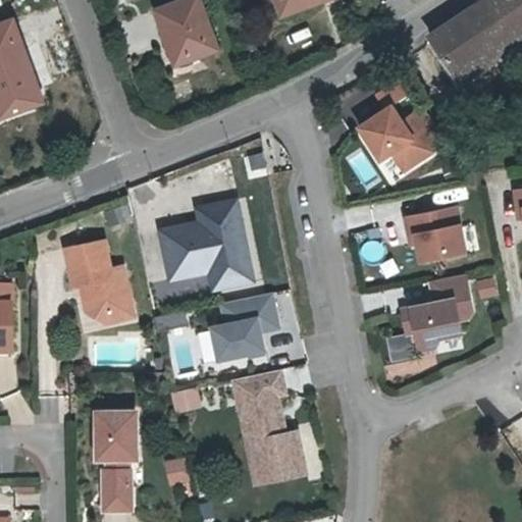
[(220,49),(201,0),(190,0),(157,12),(177,65),(220,49)]
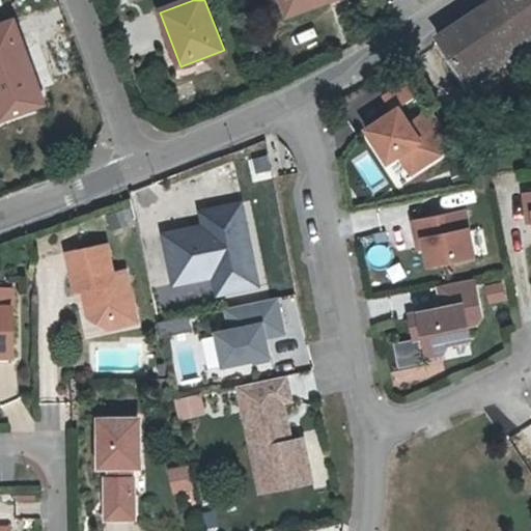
[(330,0),(281,0),(287,17),(330,0)]
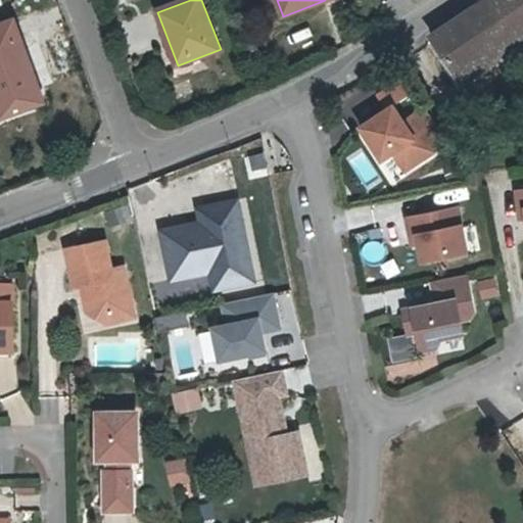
[(485,1),(514,45),(522,38),(522,18),(522,17),(522,0),(484,0),(485,1)]
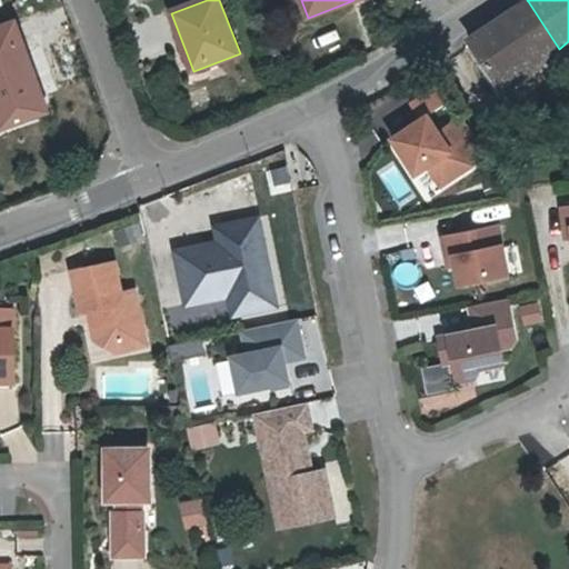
[(502,89),(559,49),(528,1),(469,38),(502,89)]
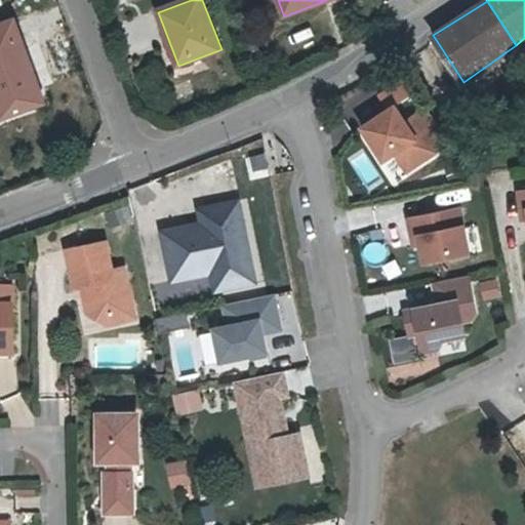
[(0,85),(34,73),(14,18),(0,23),(0,85)]
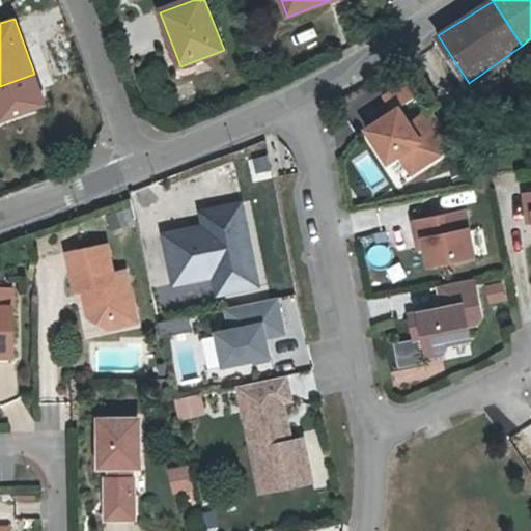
[(426,157),(428,160),(455,143),(431,107),(410,121),(399,106),(366,128),(388,161),(399,154),(406,149),(416,164),(426,157)]
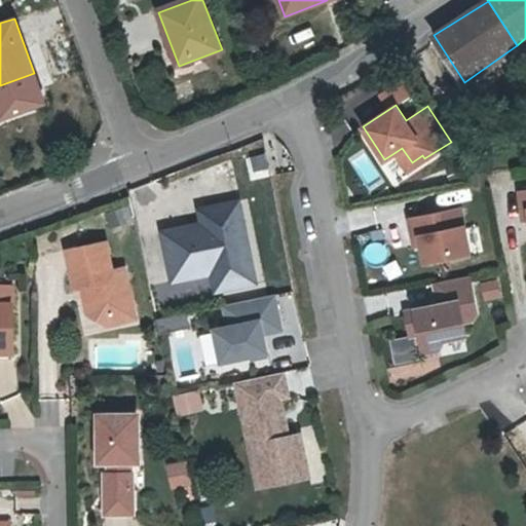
[(412,162),(402,148),(396,152),(408,170),(424,158),(422,155),(412,162)]
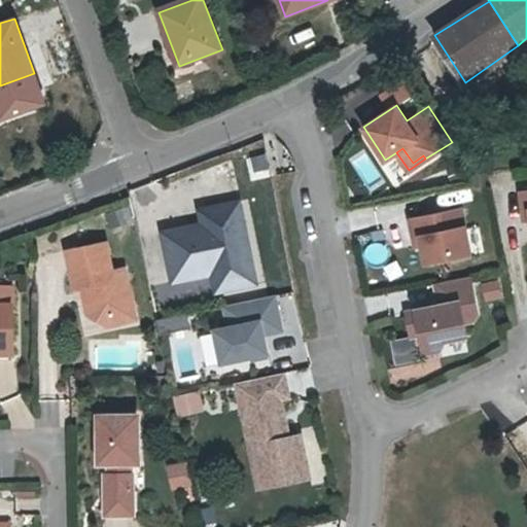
[(239,199),(195,206),(198,222),(159,229),(167,283),(212,276),(214,288),(252,282),(239,199)]
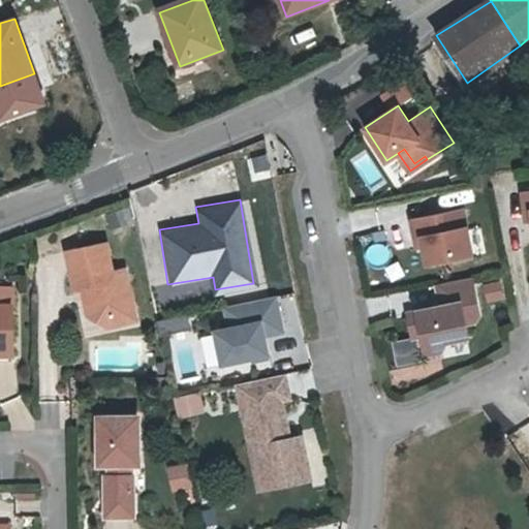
[(473,256),(464,208),(411,218),(415,238),(422,236),(428,266),(473,256)]
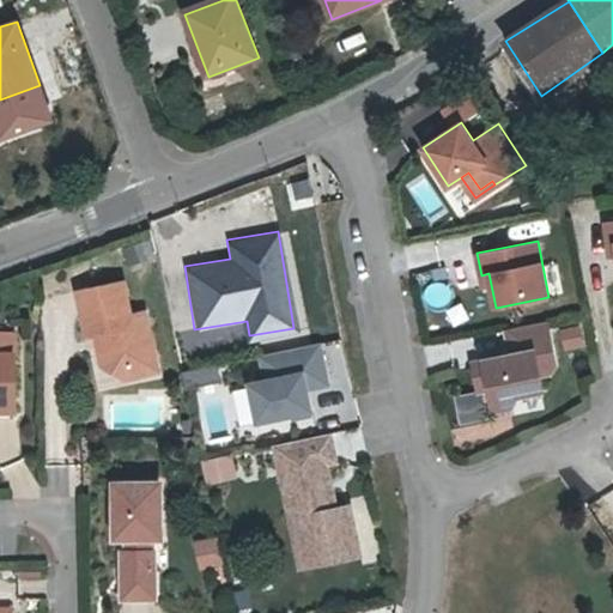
[(103,358),(126,374),(138,357),(158,352),(147,307),(133,309),(126,275),(79,286),(89,331),(97,329),(103,327),(105,337),(99,341),(103,358)]
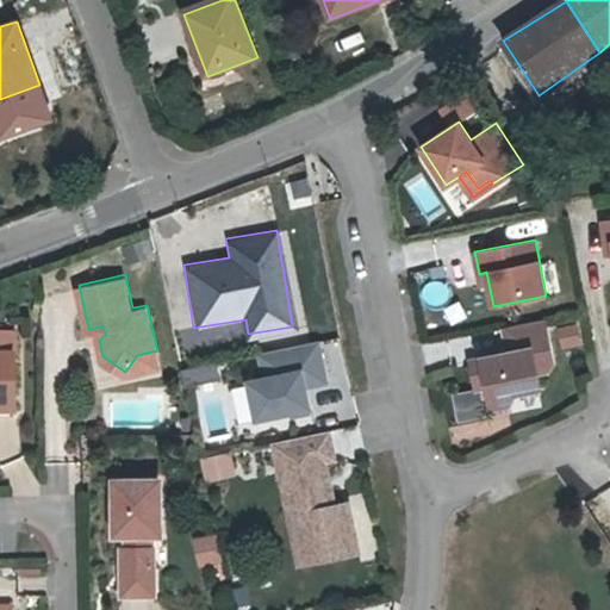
[(549,371),(554,365),(545,321),(504,329),(509,354),(470,362),(475,390),(487,388),(490,404),(497,409),(510,406),(515,399),(514,396),(541,390),(539,373),(549,371)]
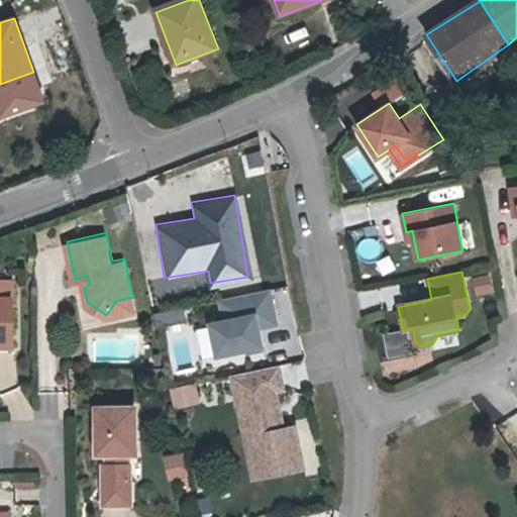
[(0,348),(15,348),(14,281),(0,281),(0,348)]
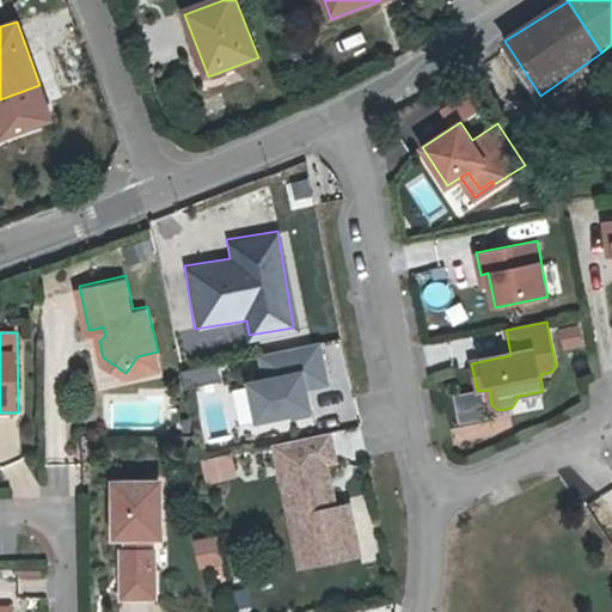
[(323,342),(259,355),(264,378),(250,380),(258,426),(318,414),(313,390),(332,385),(323,342)]
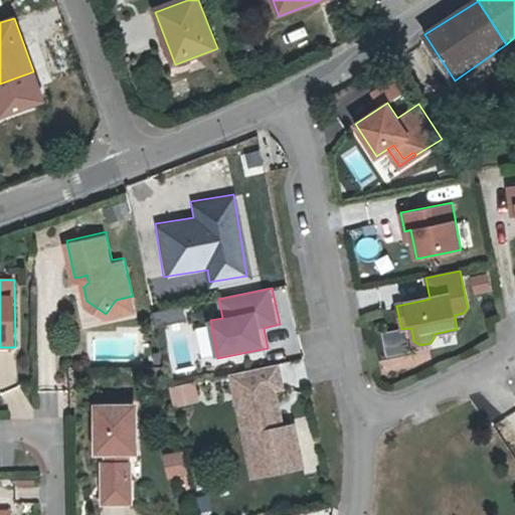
[(135,308),(133,296),(116,300),(106,314),(135,308)]
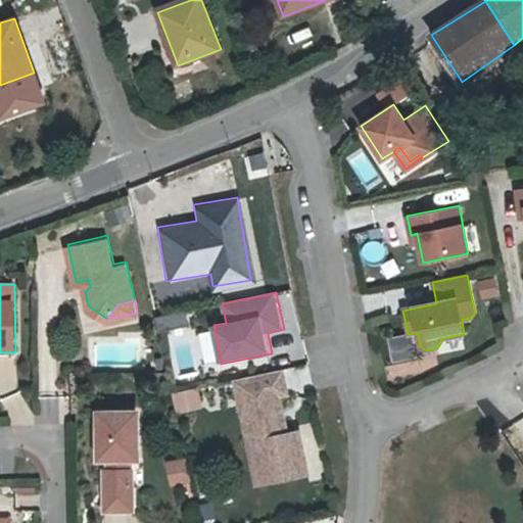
[(278,365),(231,374),(252,477),(302,467),(294,428),(283,431),(274,389),(282,388),(278,365)]
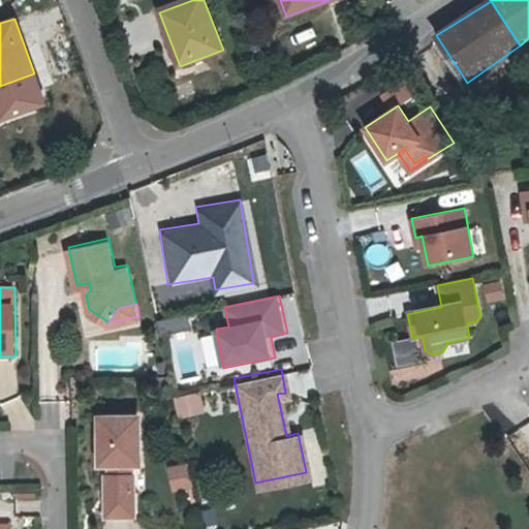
[(175,415),(201,413),(200,392),(173,394),(175,415)]
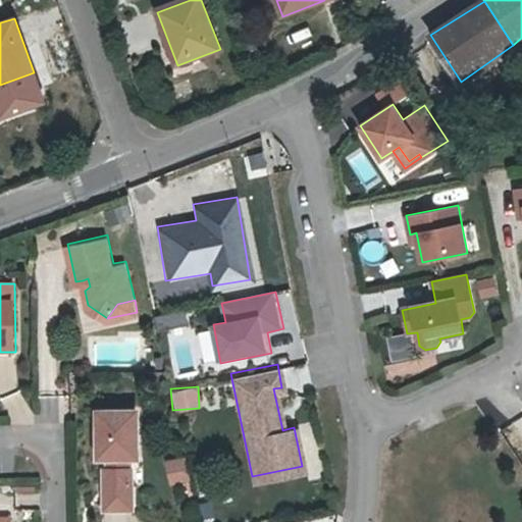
[(138,416),(100,416),(100,461),(107,461),(110,461),(110,471),(107,471),(106,512),(131,512),(132,471),(127,471),(127,461),(132,461),(138,461),(138,416)]
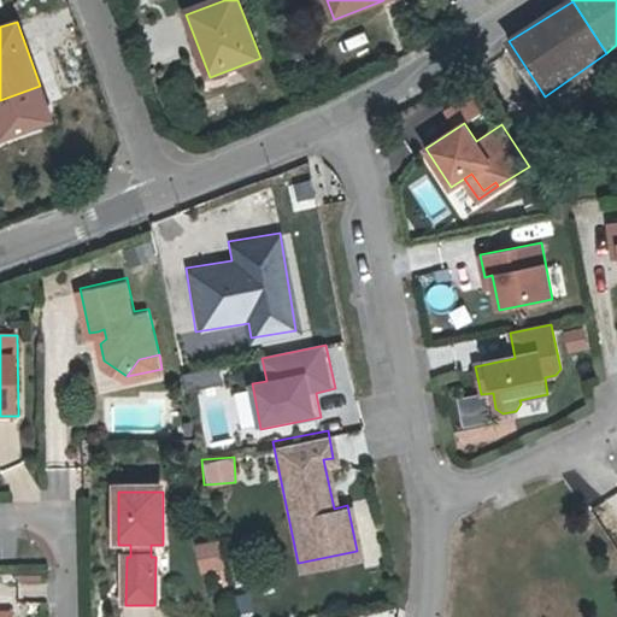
[(221,565),(216,538),(193,542),(199,570),(221,565)]
